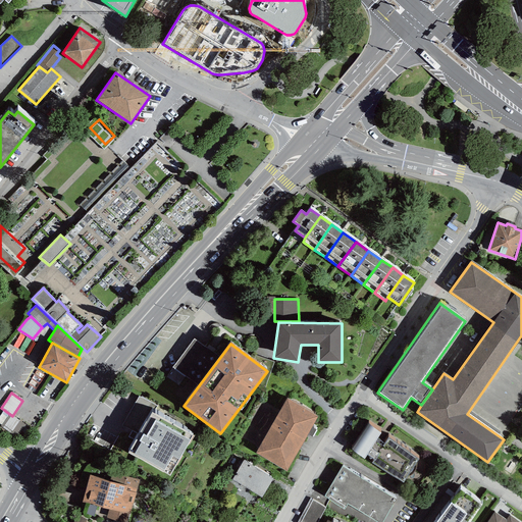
[(318,416),(286,398),(255,454),(286,471),(318,416)]
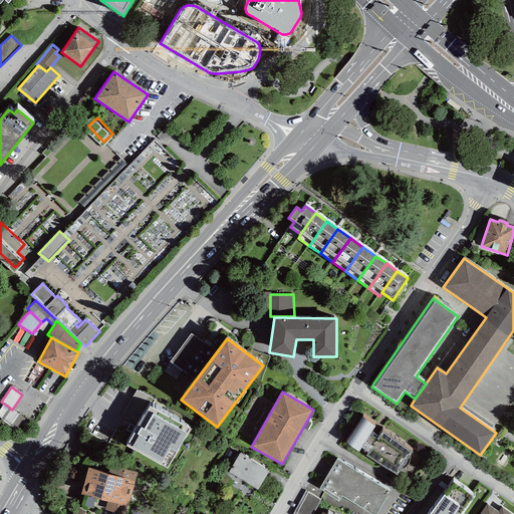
[(4,404),(0,409),(0,417),(2,419),(1,421),(18,432),(26,419),(12,410),(4,404)]
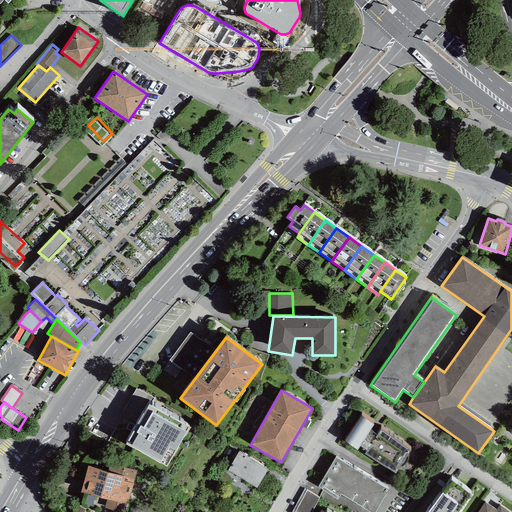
[(189,426),(148,404),(126,444),(166,467),(189,426)]
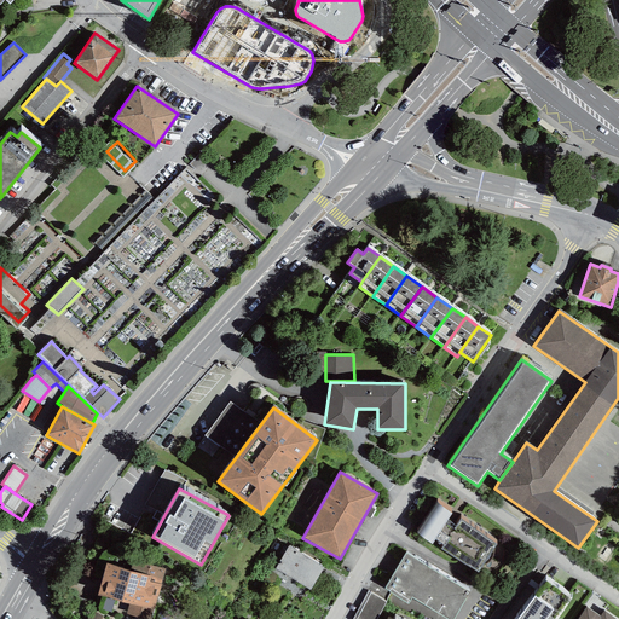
[(456,526),(447,520),(452,513),(437,503),(416,534),(432,544),(434,541),(443,545),(440,549),(479,574),(484,565),(493,550),(498,543),(461,518),(456,526)]
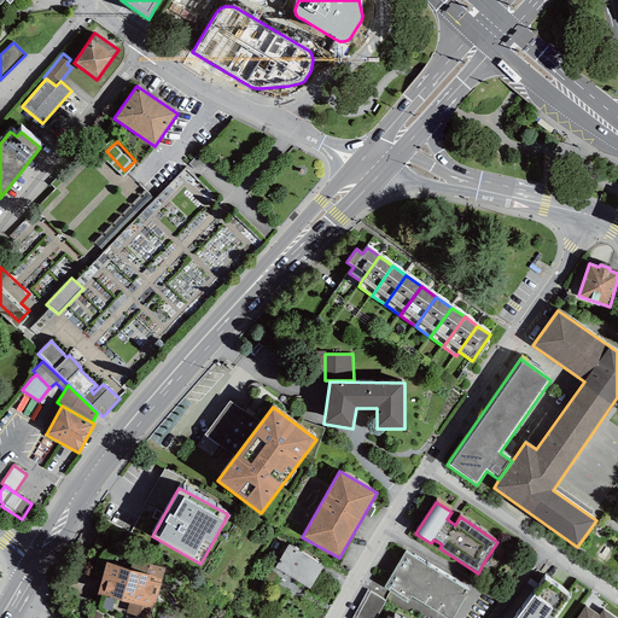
[(135,544),(133,552),(146,555),(149,548),(135,544)]
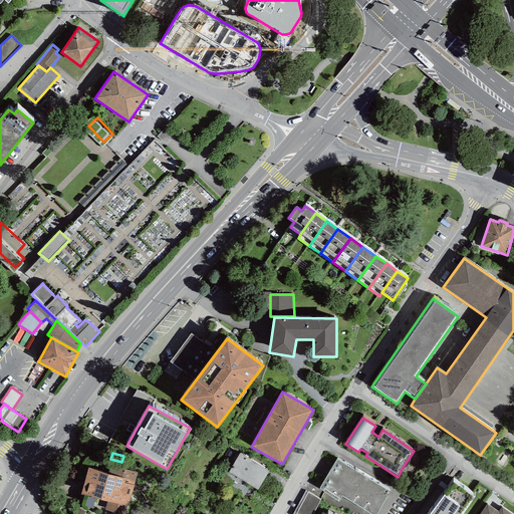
[(228,473),(258,490),(269,471),(239,454),(228,473)]
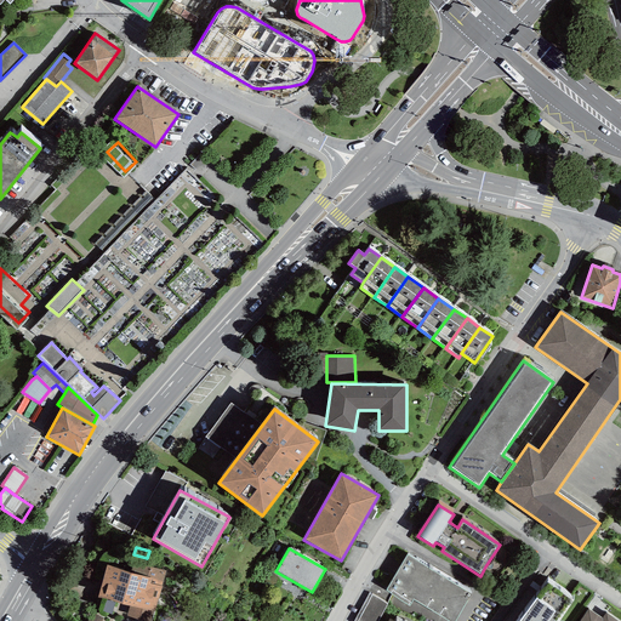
[(496,554),(495,552),(485,567),(488,567),(489,565),(491,563),(494,560),(495,558),(496,554)]
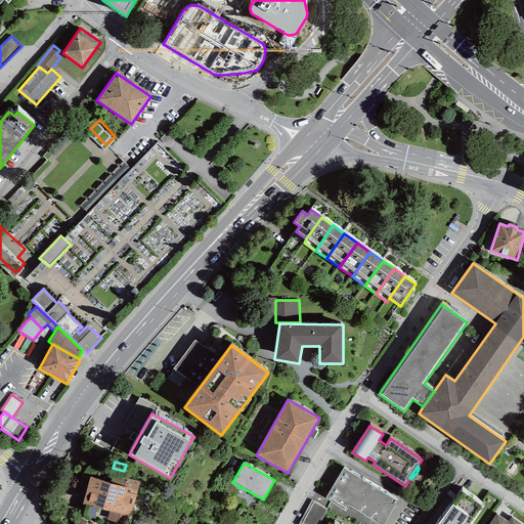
[(384,523),(397,501),(343,469),(325,498),(346,511),(349,506),(379,523),(384,523)]
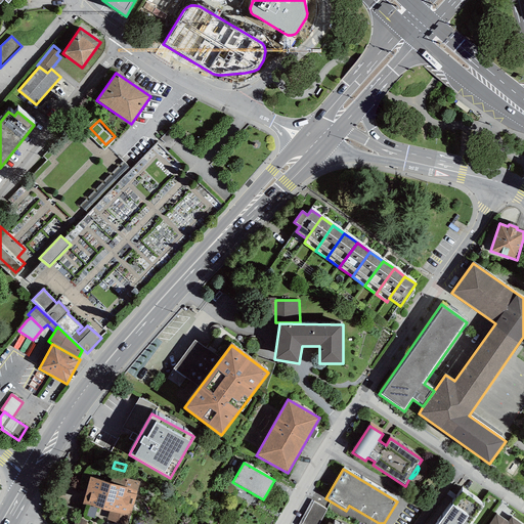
[(111,482),(90,477),(83,505),(85,505),(97,508),(108,511),(106,522),(115,523),(129,523),(140,482),(113,475),(111,482)]
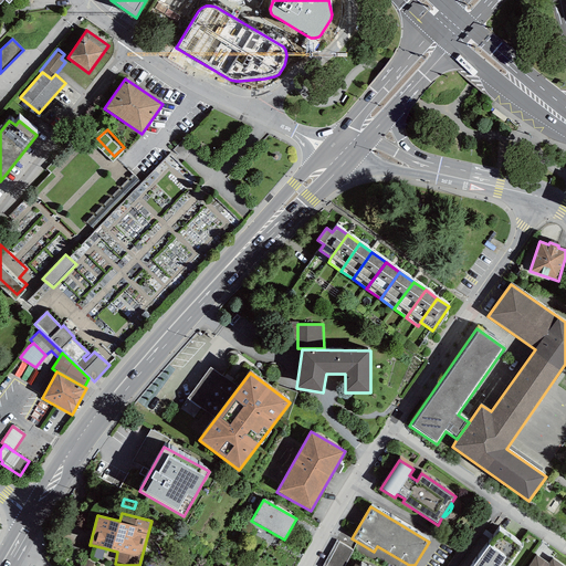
[(510,565),(523,547),(499,531),(473,565),(510,565)]
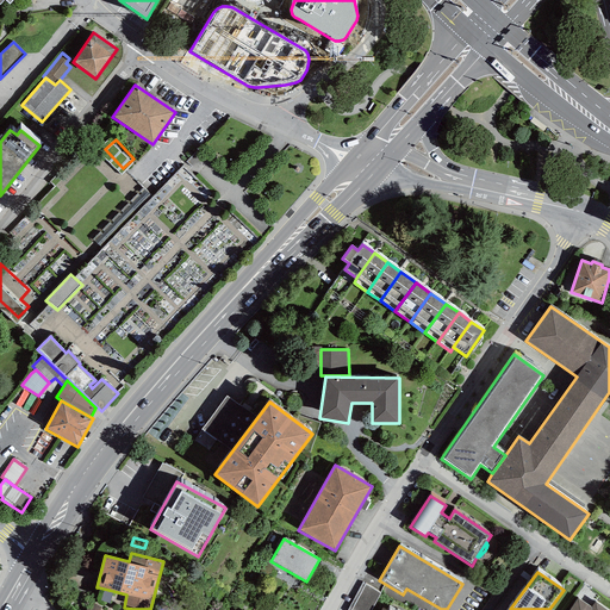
[(365,584),(362,583),(347,609),(371,609),(381,593),(365,584)]
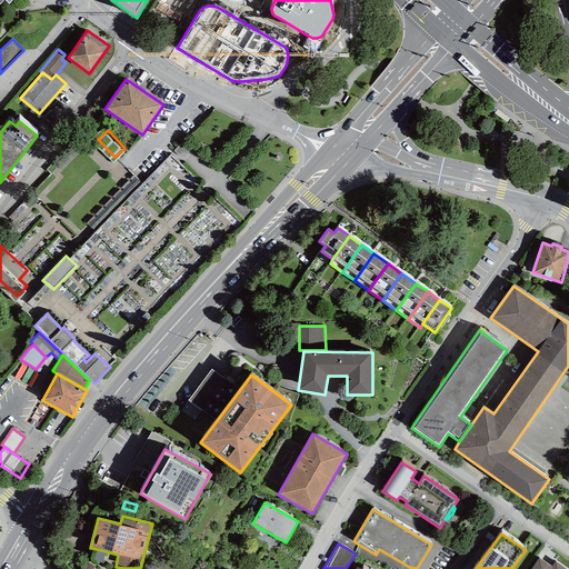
[(106,551),(92,548),(90,559),(102,562),(106,551)]
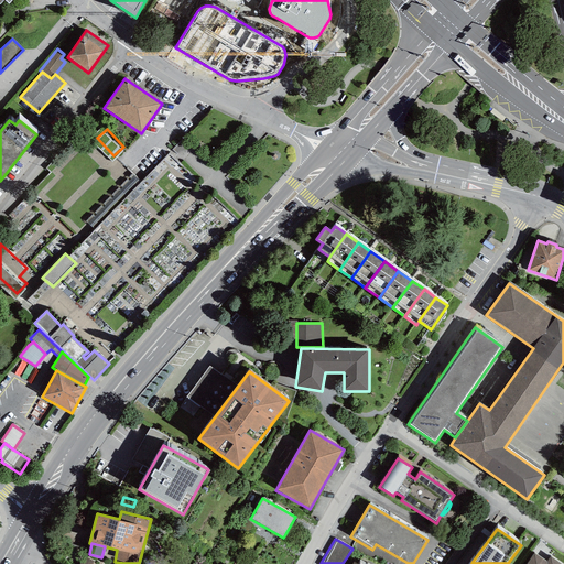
[(546,562),(533,554),(527,563),(562,563),(551,556),(546,562)]
